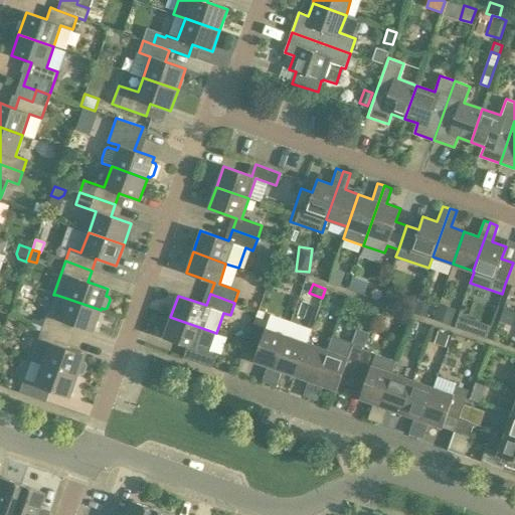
[(51,309),(48,311),(42,327),(68,336),(72,325),(93,332),(101,310),(65,298),(56,295),(51,309)]
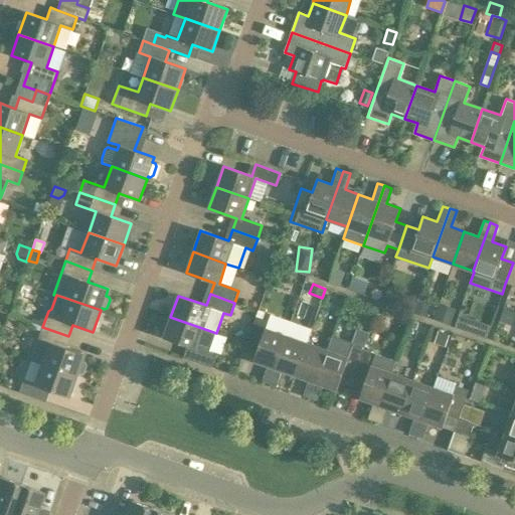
[(413,314),(425,318),(430,306),(417,302),(413,314)]
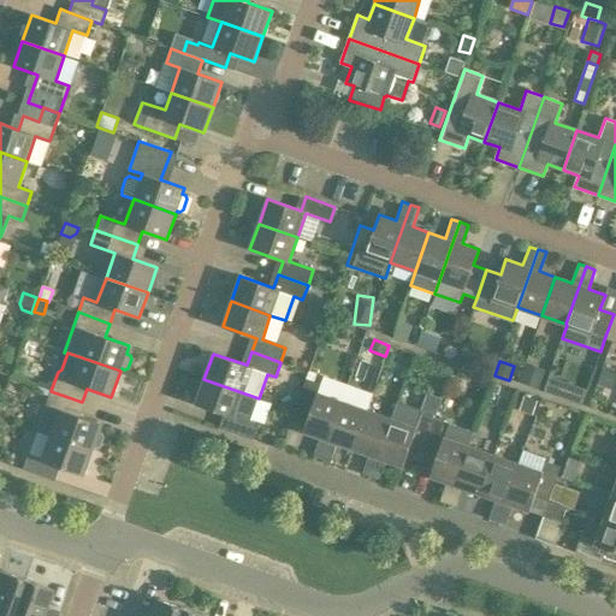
[(320,438),(313,457),(321,460),(342,401),(318,392),(320,384),(314,381),(318,373),(309,371),(294,415),(307,420),(303,432),(320,438)]
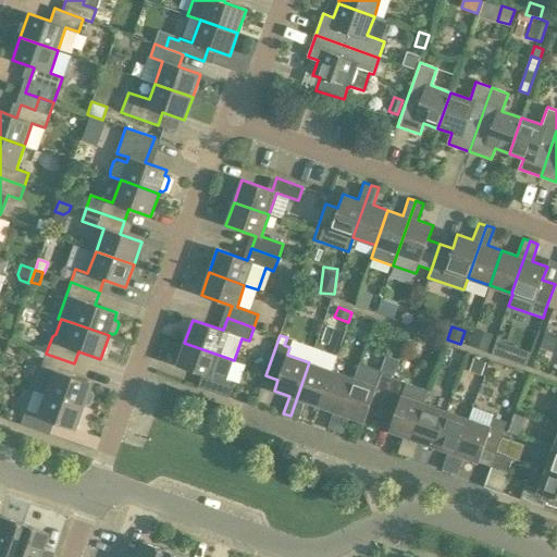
[(487,353),(491,344),(473,337),(470,347),(487,353)]
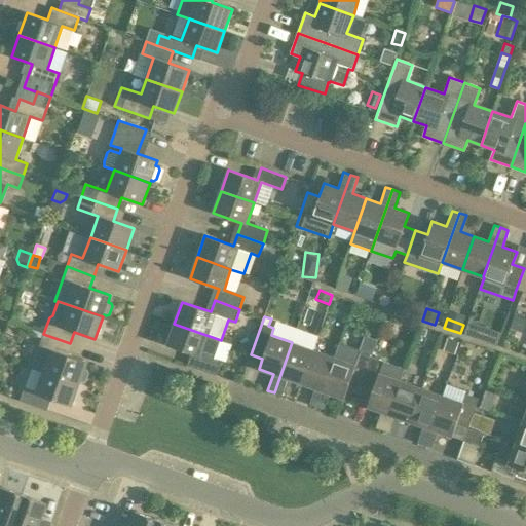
[(482,327),(470,322),(465,333),(478,337),(482,327)]
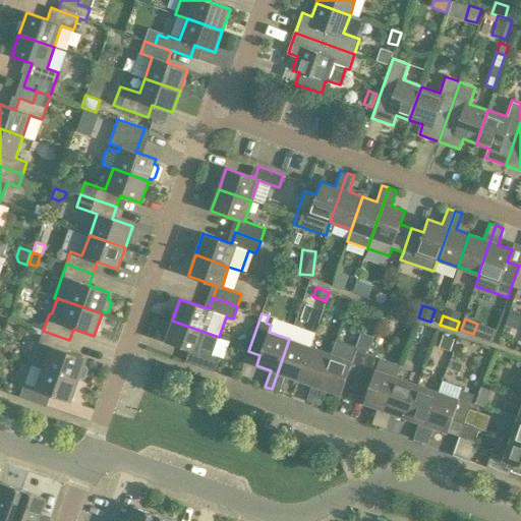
[(189,363),(214,371),(219,359),(212,357),(219,337),(172,321),(165,342),(193,351),(189,363)]
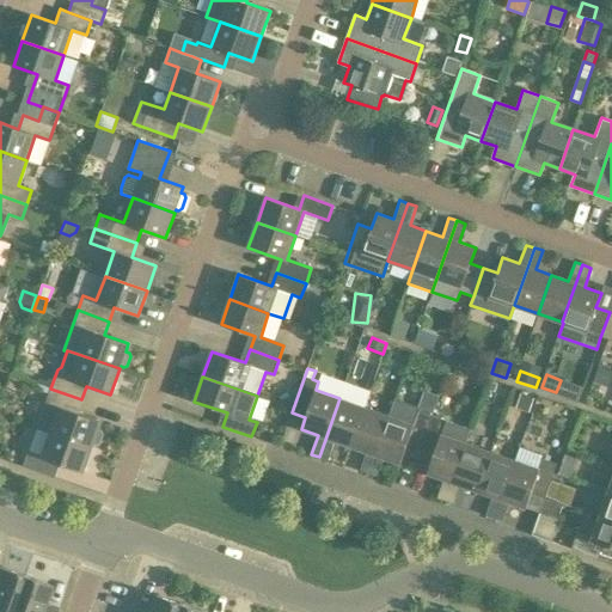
[(485,391),(499,396),(503,384),(489,379),(485,391)]
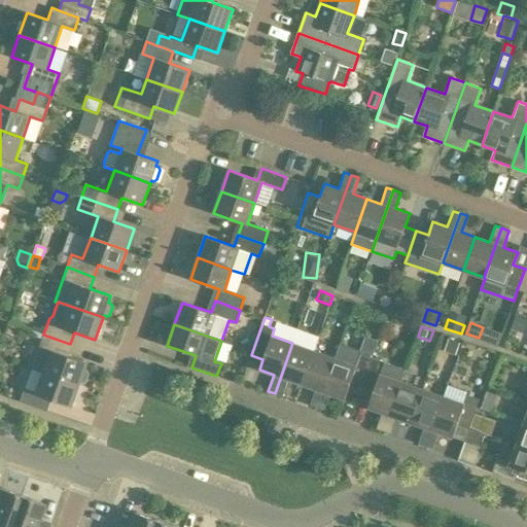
[(79,385),(80,382),(82,383),(85,382),(89,374),(88,371),(84,370),(86,362),(66,355),(70,344),(43,335),(31,369),(43,373),(43,372),(79,385)]
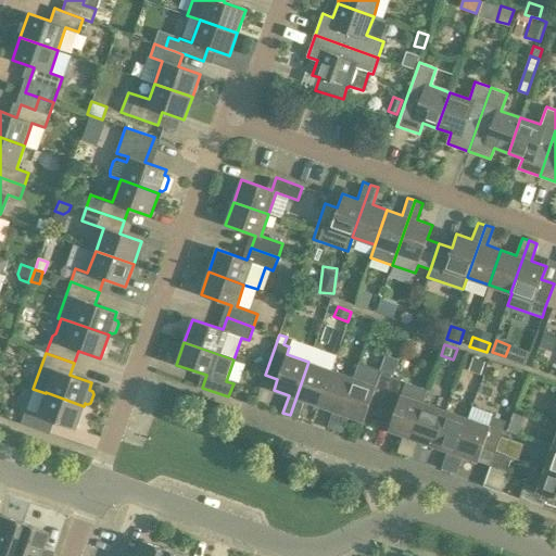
[(474,356),(469,370),(480,375),(485,361),(474,356)]
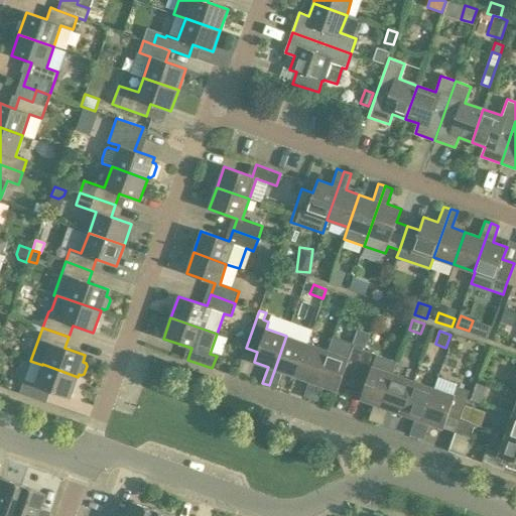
[(276,387),(282,372),(295,376),(306,344),(286,336),(269,385),(276,387)]
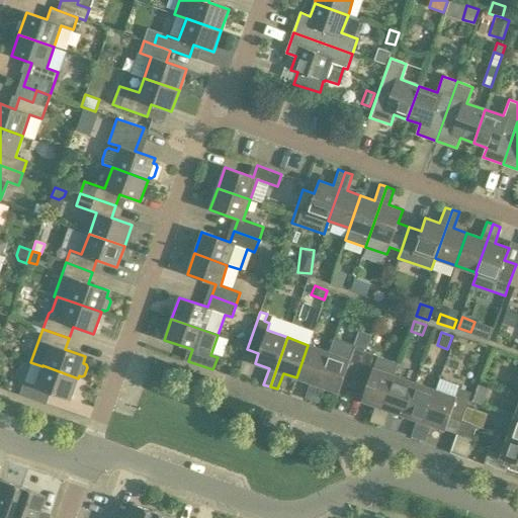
[(342,383),(353,387),(365,351),(353,347),(354,345),(334,338),(329,352),(312,401),(319,404),(324,387),(339,393),(342,383)]
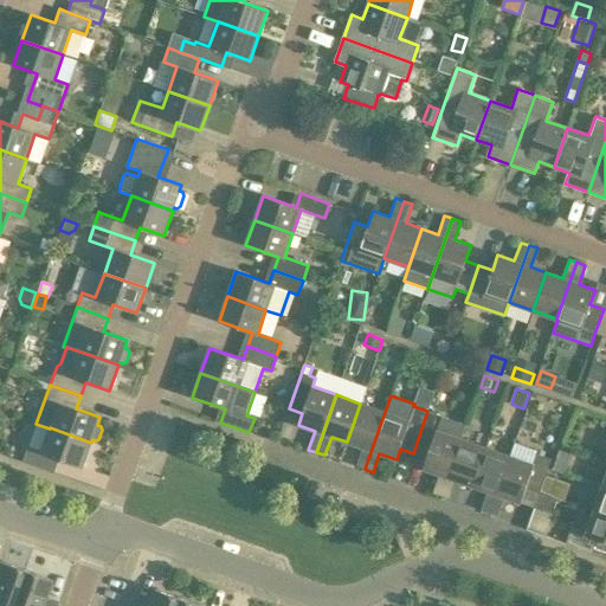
[(363,447),(356,466),(365,469),(385,412),(360,404),(347,442),(363,447)]
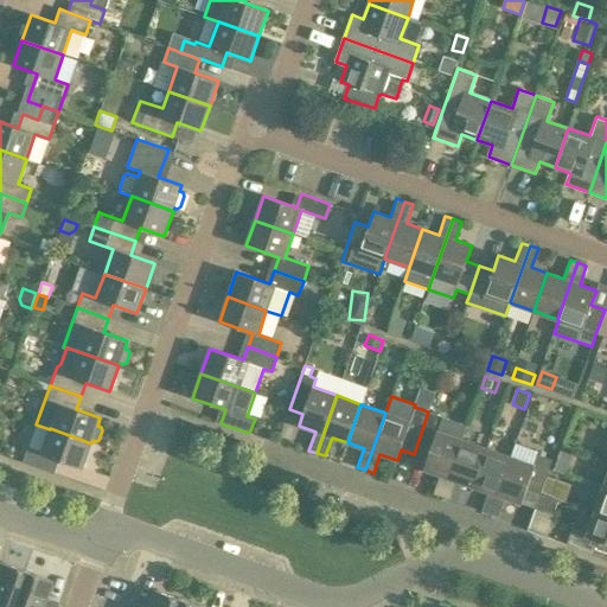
[(440,475),(434,493),(441,497),(461,440),(438,430),(442,417),(428,411),(414,454),(427,459),(423,470),(440,475)]
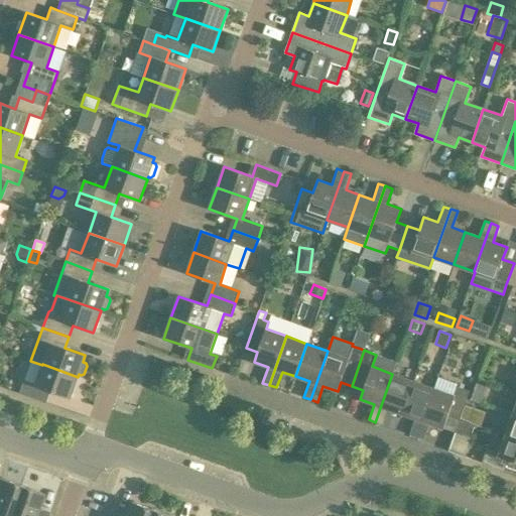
[(23,381),(19,393),(45,402),(49,391),(70,398),(78,377),(42,364),(42,365),(35,385),(23,381)]
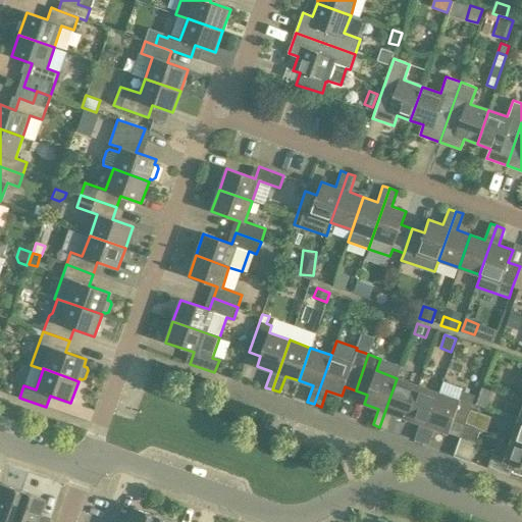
[(386,429),(393,413),(406,418),(418,385),(397,378),(379,427),(386,429)]
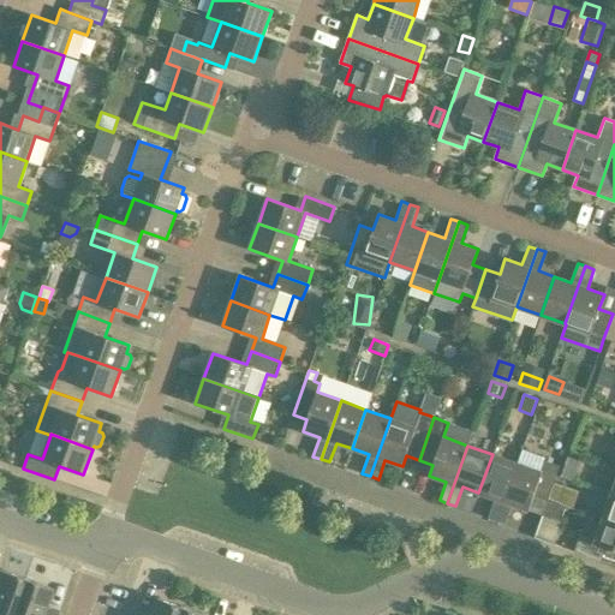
[(495,499),(488,518),(496,520),(517,463),(493,454),(478,493),(495,499)]
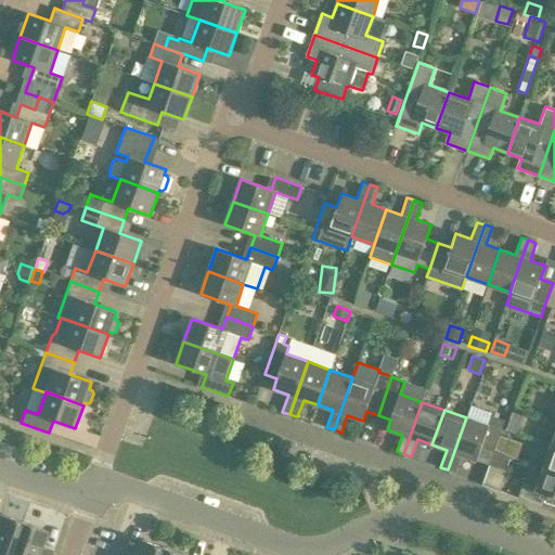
[(526,431),(518,426),(523,416),(513,413),(506,430),(525,437),(526,431)]
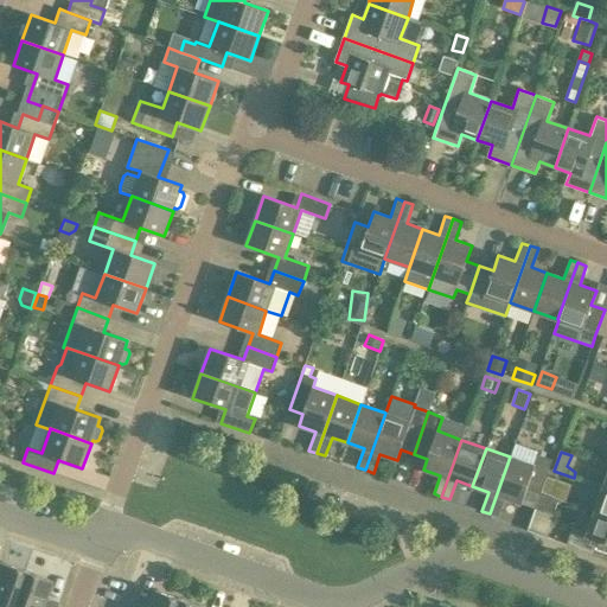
[(498,517),(505,498),(522,504),(526,489),(540,493),(551,460),(537,454),(534,465),(510,457),(490,513),(498,517)]
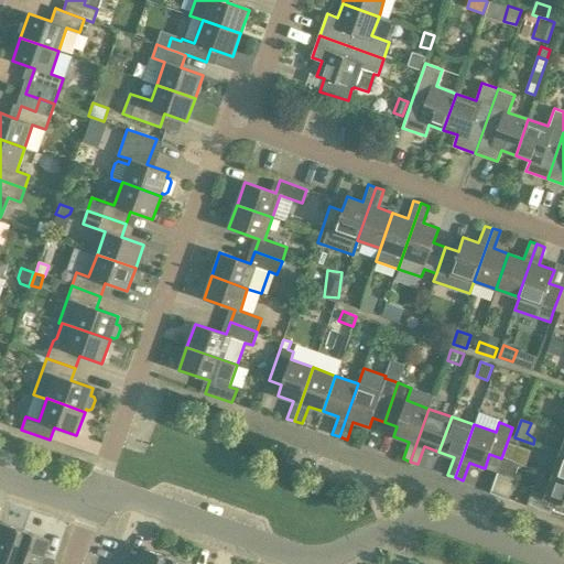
[(519,446),(508,442),(502,457),(513,462),(519,446)]
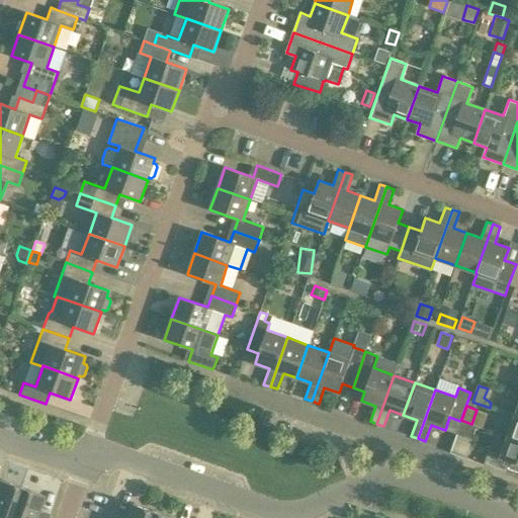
[(517,417),(515,416),(508,436),(517,440),(517,417)]
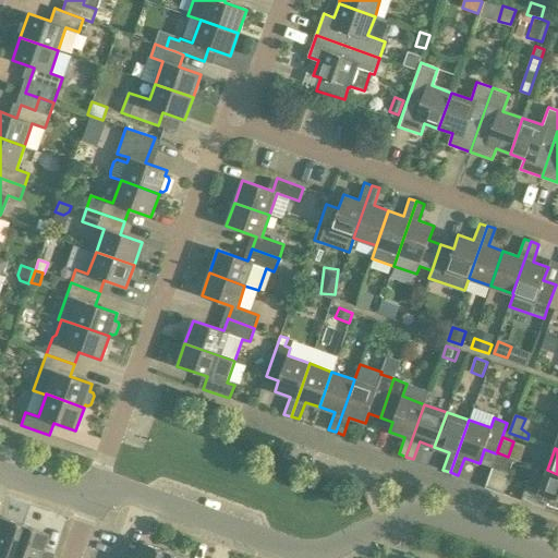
[(493,468),(509,473),(513,459),(508,457),(497,452),(493,468)]
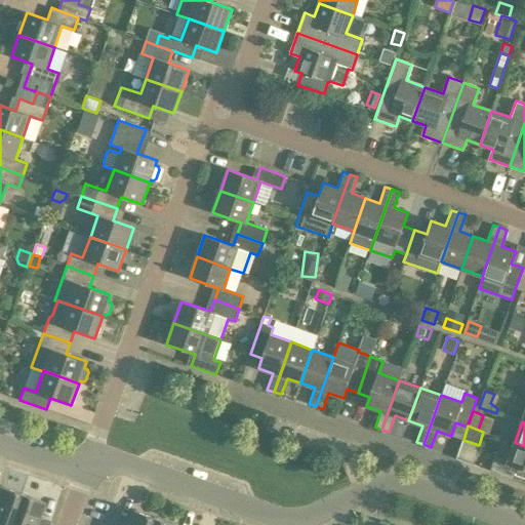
[(524,446),(515,442),(507,463),(494,458),(490,471),(524,483),(524,446)]
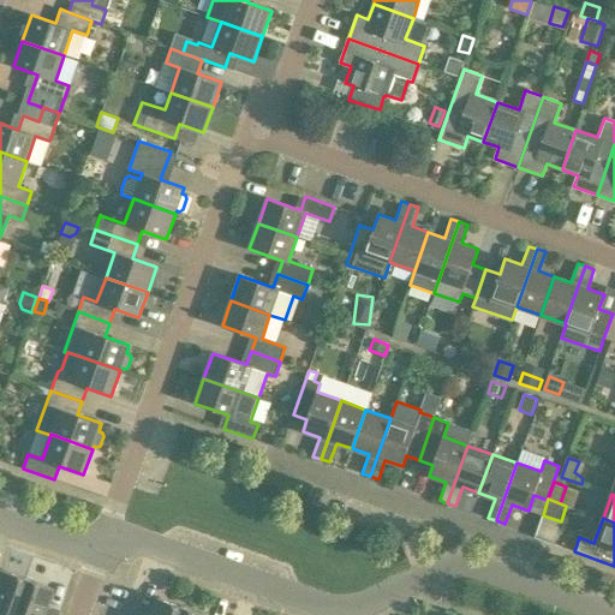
[(0,614),(11,614),(23,579),(0,571),(0,614)]
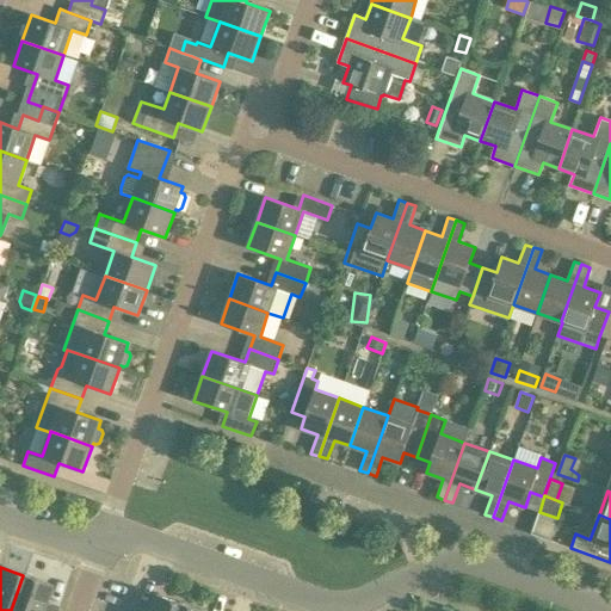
[(55,610),(57,608),(43,603),(50,585),(23,575),(11,610),(55,610)]
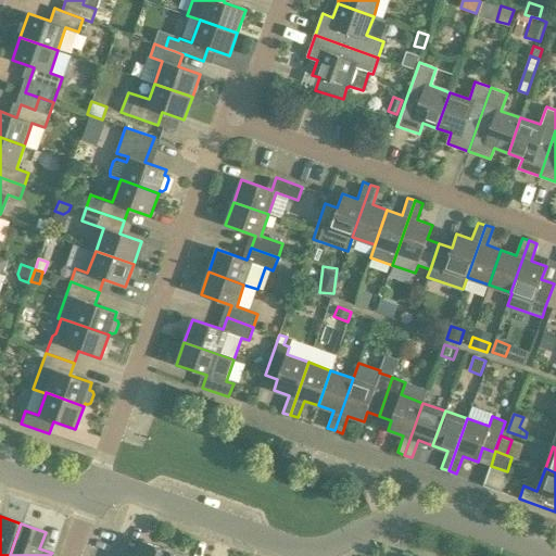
[(163,555),(166,548),(142,541),(137,555),(121,551),(118,555),(163,555)]
